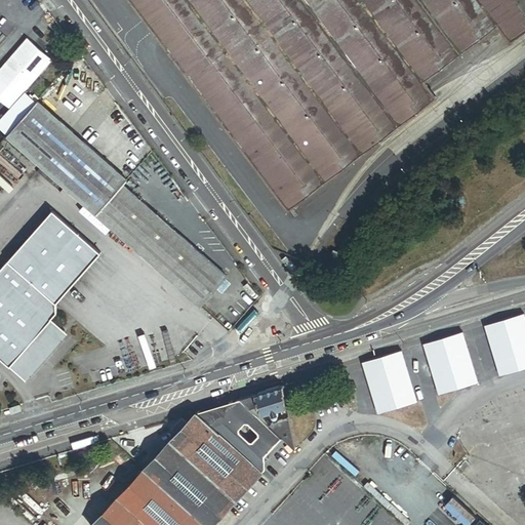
[(524,0),(128,0),(290,212),(440,99),(427,83),(501,28),(514,44),(524,35),(524,0)]
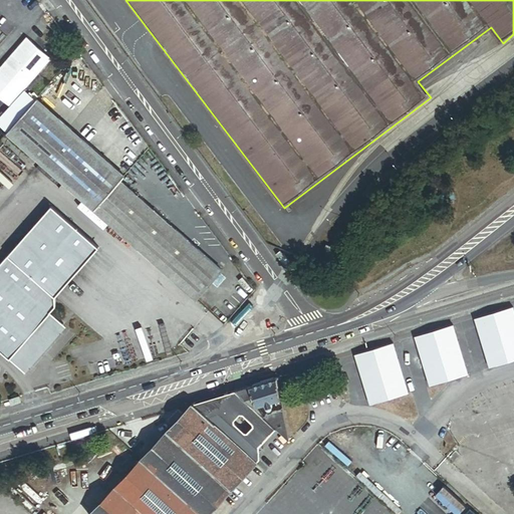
[(0,70),(0,107),(5,112),(52,58),(29,38),(0,70)]
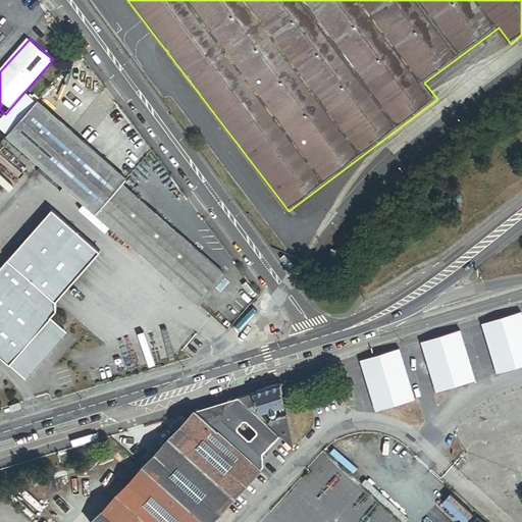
[(128,178),(40,100),(9,135),(98,213),(124,184),(128,178)]
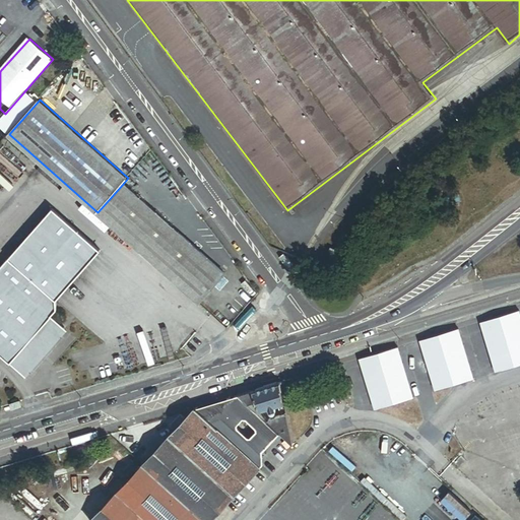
[(228,274),(124,183),(98,212),(202,304),(228,274)]
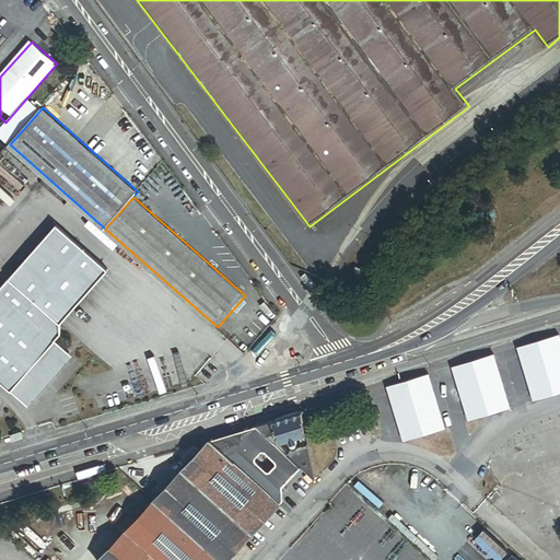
[(56,225),(9,280),(60,325),(107,270),(56,225)]
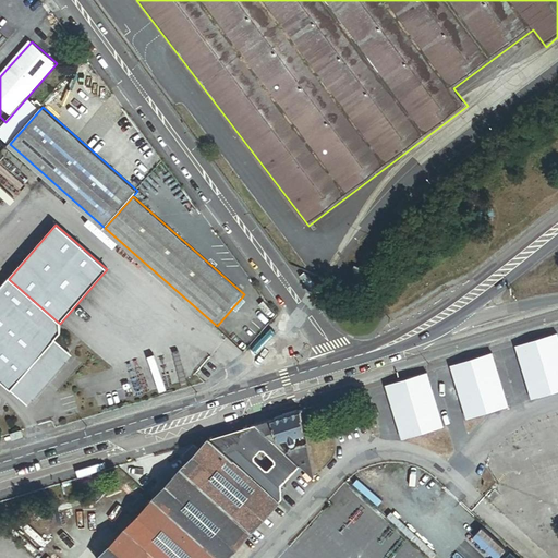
[(355,292),(364,270),(355,267),(347,289),(355,292)]
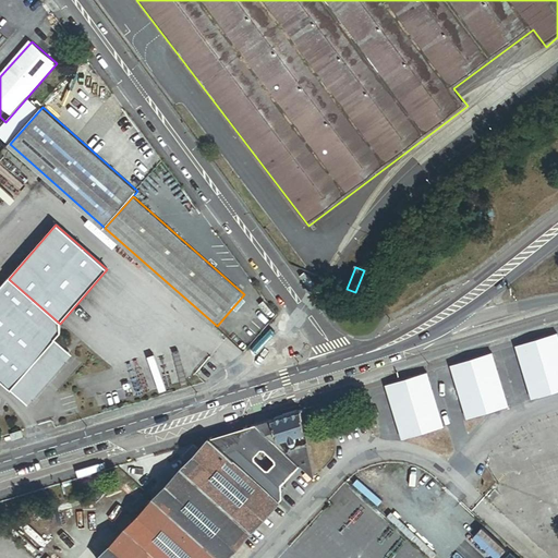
[(0,288),(0,381),(11,391),(55,340),(61,334),(60,324),(9,279),(0,288)]
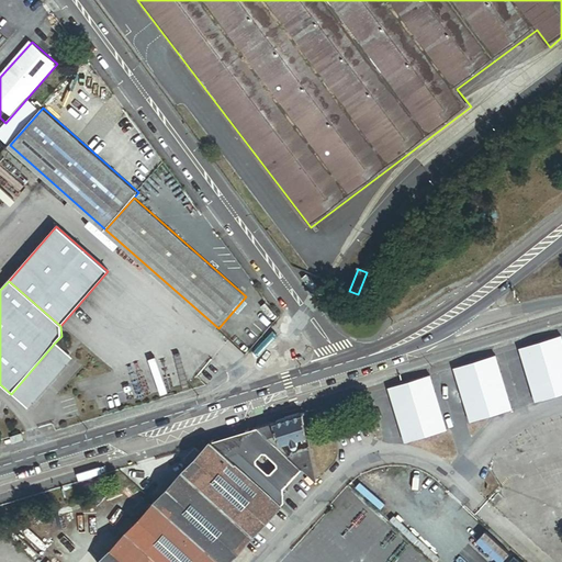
[(561,395),(561,335),(520,347),(538,403),(561,395)]
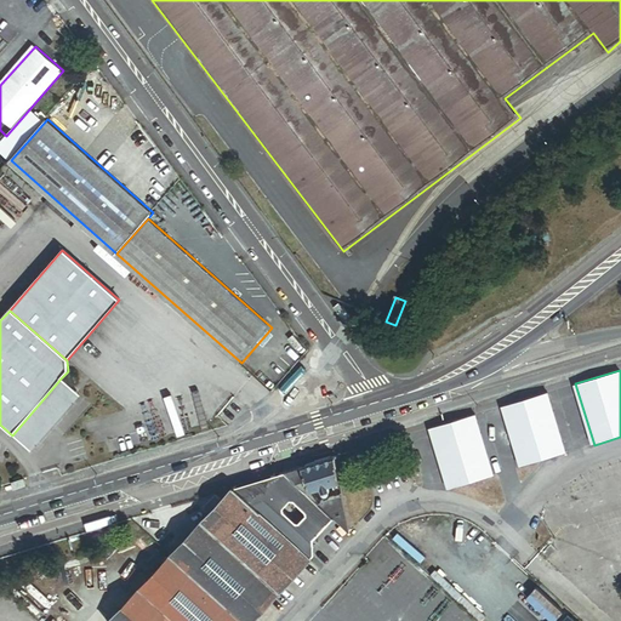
[(80,396),(61,379),(12,436),(30,451),(80,396)]
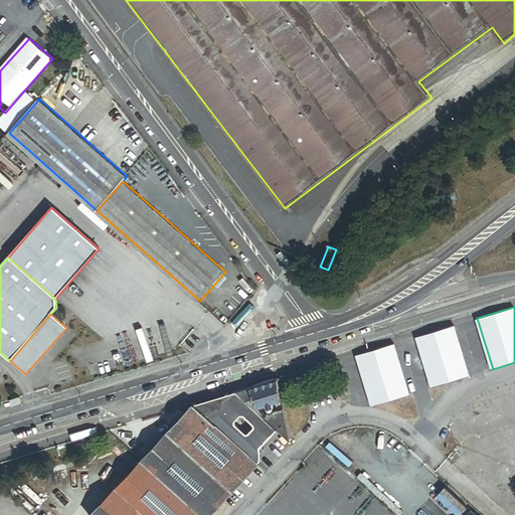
[(471,376),(456,325),(416,336),(432,387),(471,376)]
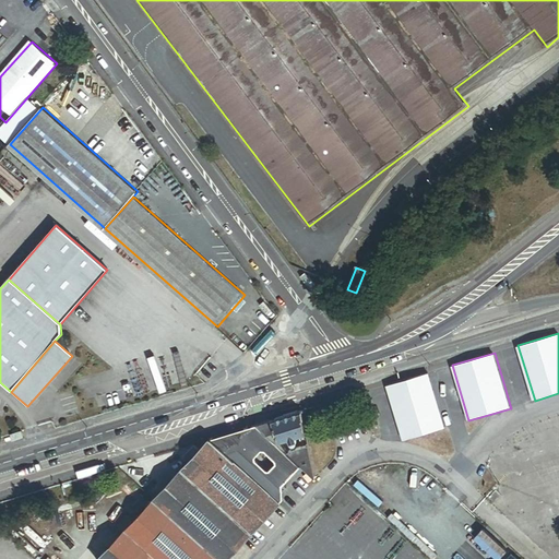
[(447,430),(430,375),(388,387),(404,442),(408,441),(447,430)]
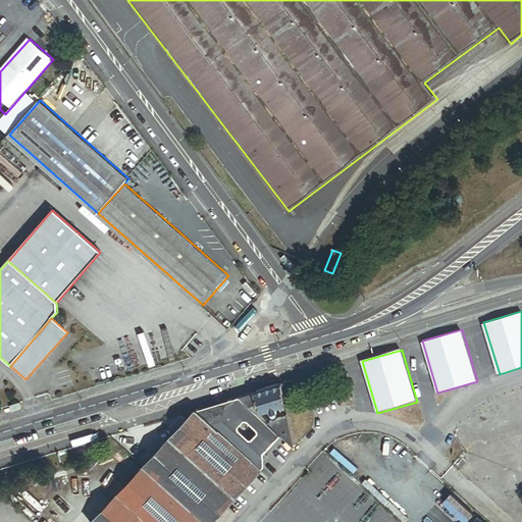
[(252,390),(257,411),(266,408),(267,411),(267,412),(268,413),(269,414),(270,414),(271,414),(272,414),(273,413),(273,412),(274,411),(274,410),(273,407),(276,406),(283,404),(278,382),(252,390)]
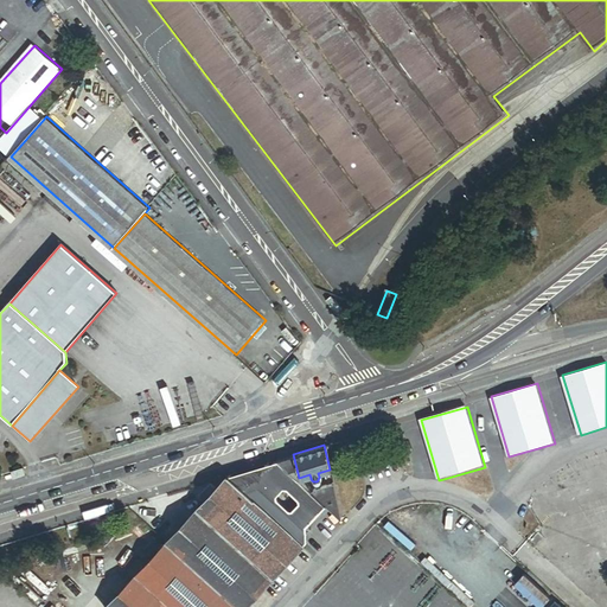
[(299,478),(293,454),(275,459),(298,479),(299,478)]
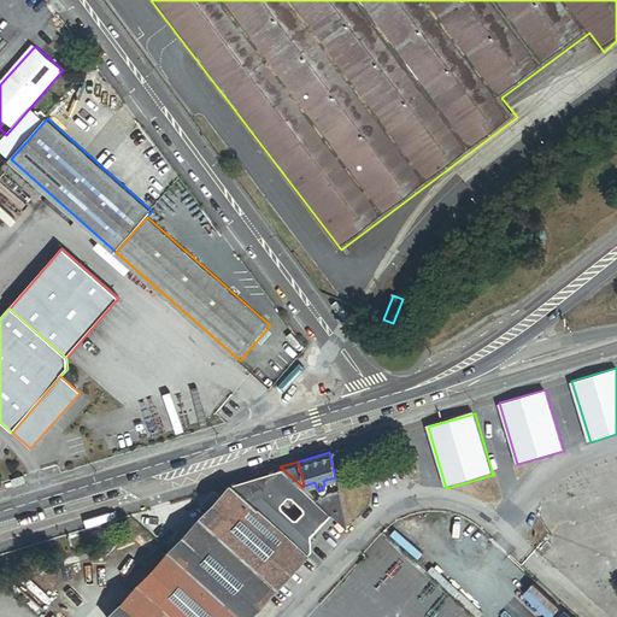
[(280,466),(229,482),(306,552),(310,548),(310,535),(330,512),(312,495),(303,487),(280,466)]
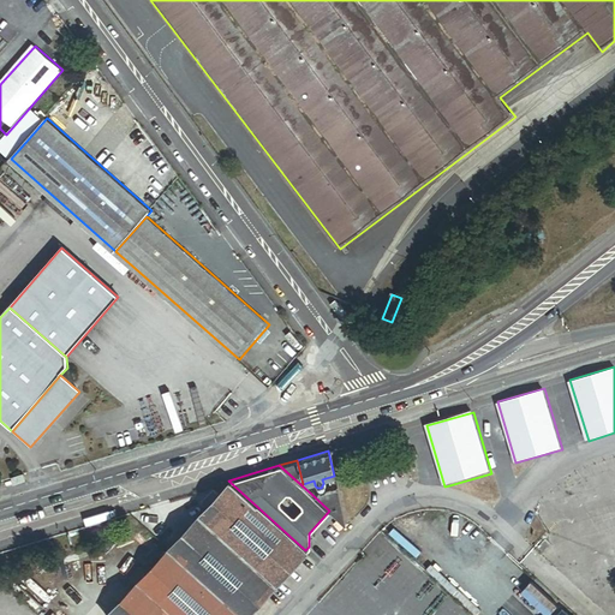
[(11,478),(13,485),(25,482),(24,475),(11,478)]
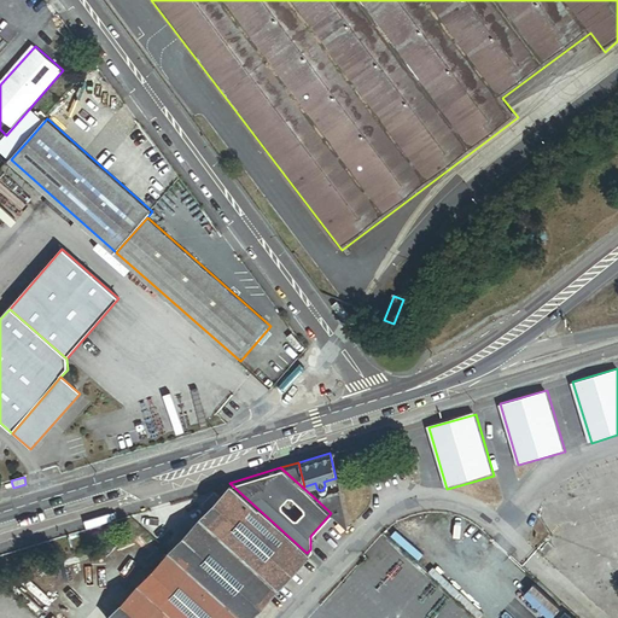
[(338,489),(336,478),(327,481),(330,491),(338,489)]
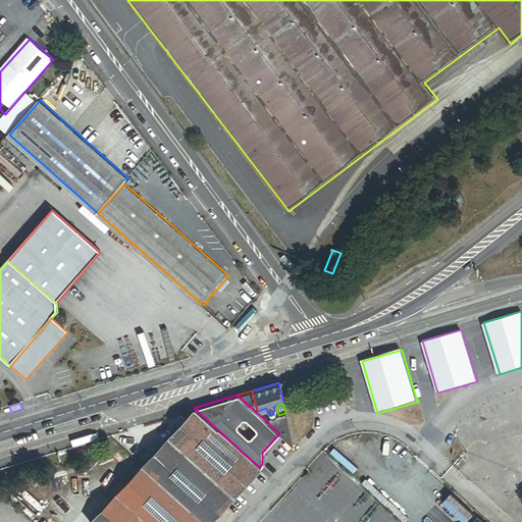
[(208,521),(259,467),(194,408),(190,409),(140,463),(203,521),(208,521)]
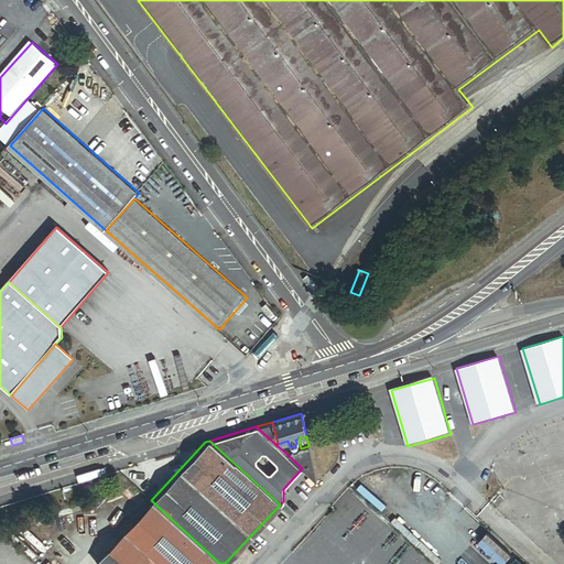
[(316,481),(308,446),(301,448),(285,453),(302,468),(316,481)]
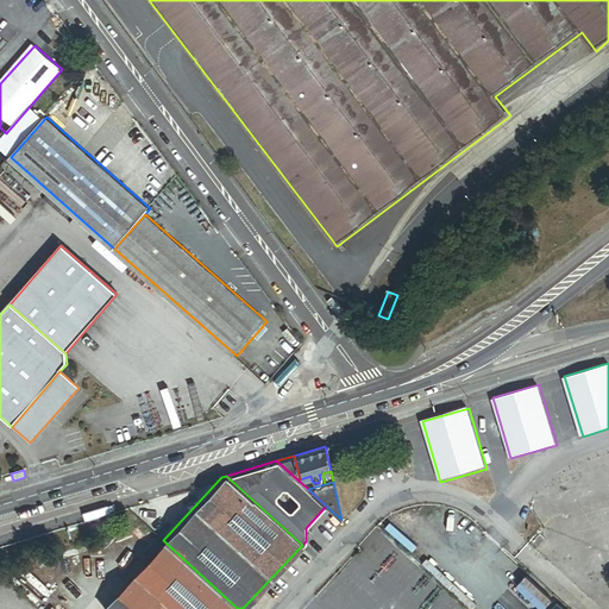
[(537,532),(529,541),(535,545),(542,537),(537,532)]
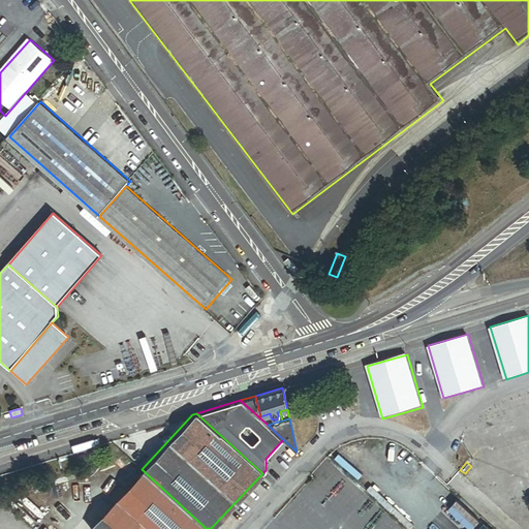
[(206,528),(142,469),(88,527),(90,528),(206,528)]
